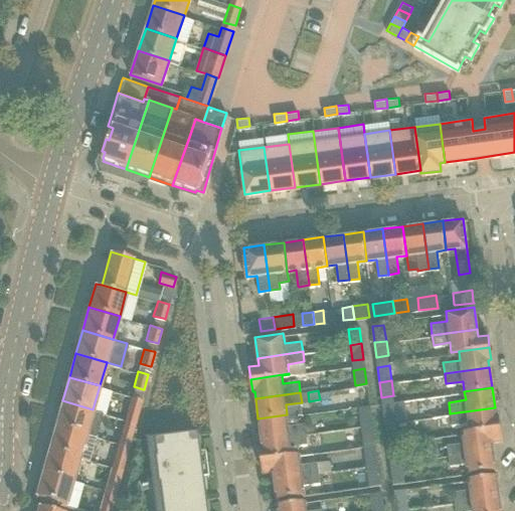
[(130,394),(123,417),(136,421),(142,397),(130,394)]
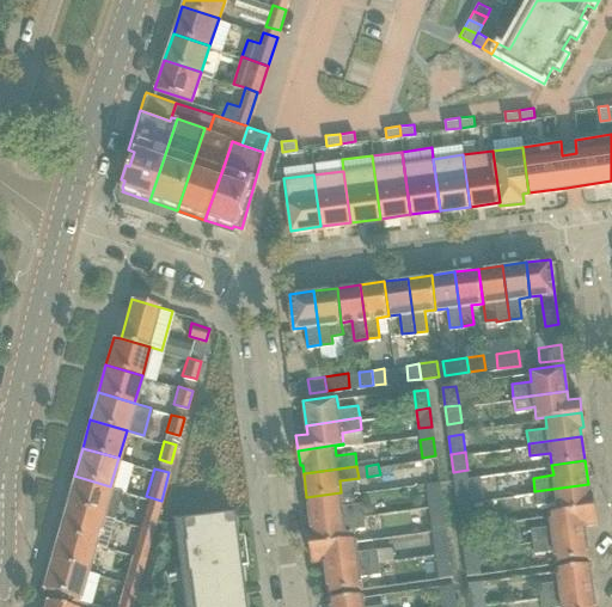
[(74,476),(66,504),(103,515),(114,517),(122,489),(110,486),(74,476)]
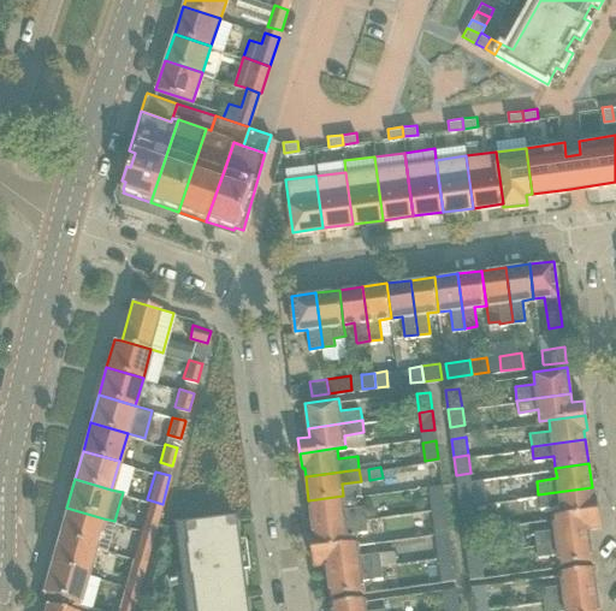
[(457,481),(460,504),(474,502),(472,479),(457,481)]
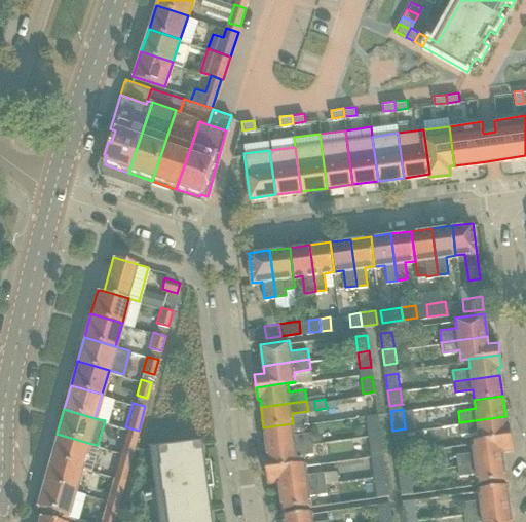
[(505,416),(459,422),(461,433),(478,430),(480,439),(480,440),(511,436),(509,423),(506,423),(505,416)]
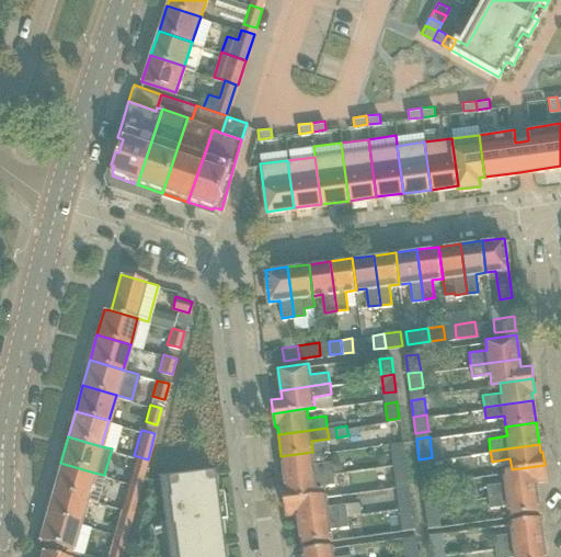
[(402,446),(390,448),(392,463),(404,462),(402,446)]
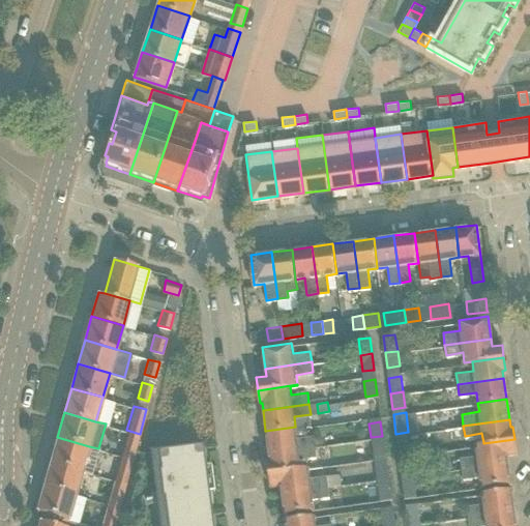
[(265,431),(268,451),(315,445),(313,434),(307,435),(306,426),(295,427),(265,431)]
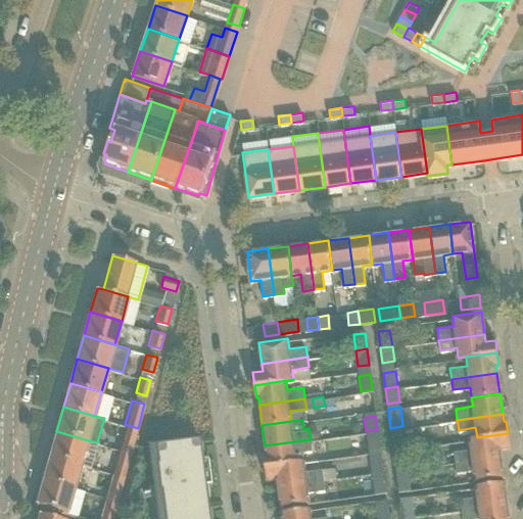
[(138,428),(125,424),(121,440),(133,443),(138,428)]
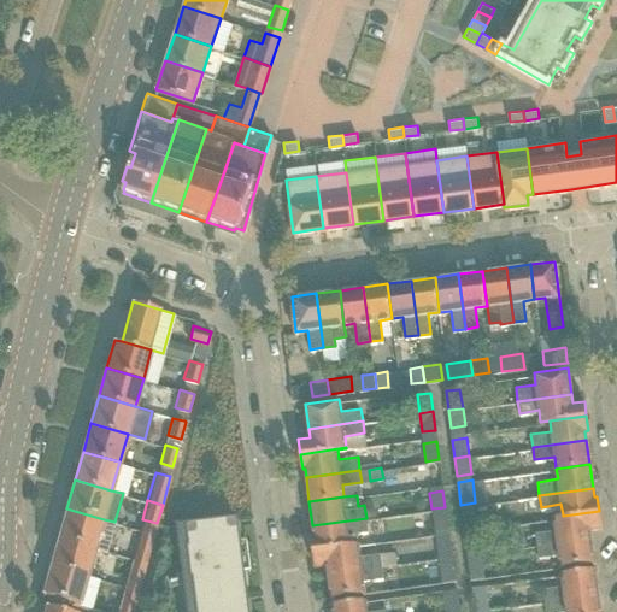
[(475,502),(460,505),(464,523),(477,522),(475,502)]
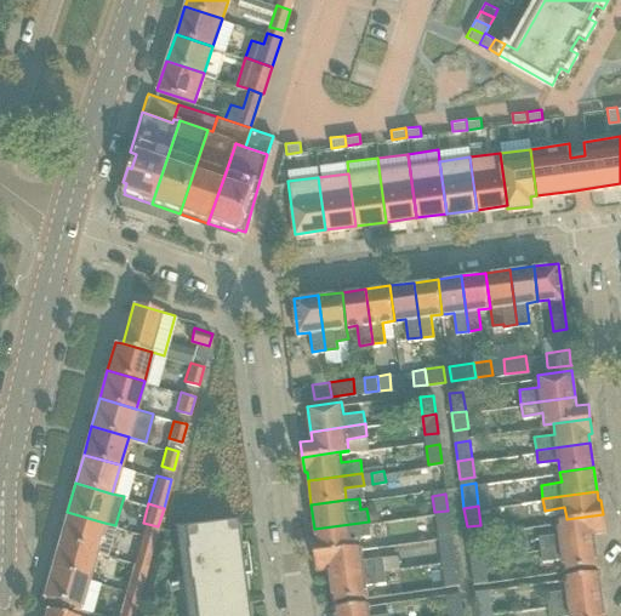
[(448,511),(434,512),(437,530),(450,529),(448,511)]
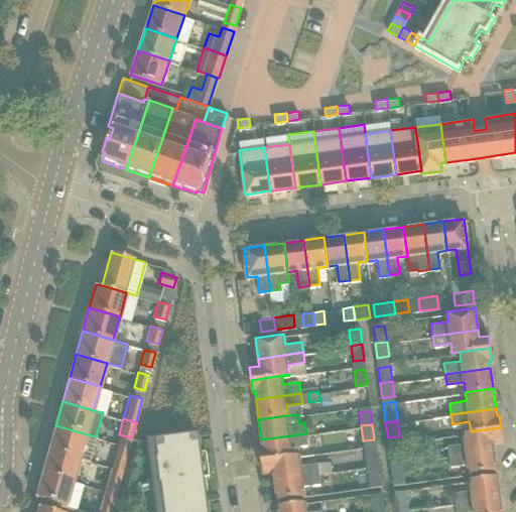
[(55,425),(49,448),(80,457),(87,434),(55,425)]
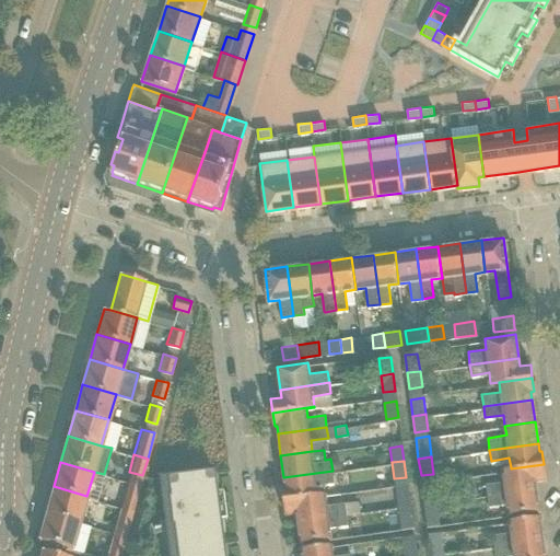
[(486,482),(487,494),(536,487),(535,479),(546,478),(544,464),(511,468),(502,470),(503,479),(486,482)]
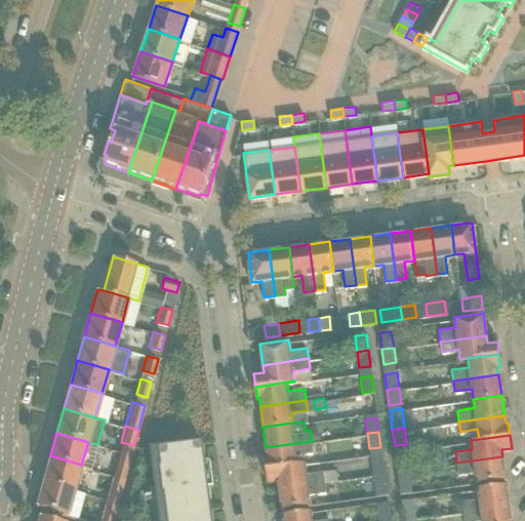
[(210,520),(205,484),(198,485),(197,474),(204,473),(204,471),(196,472),(195,462),(202,461),(200,439),(155,445),(164,520),(210,520)]
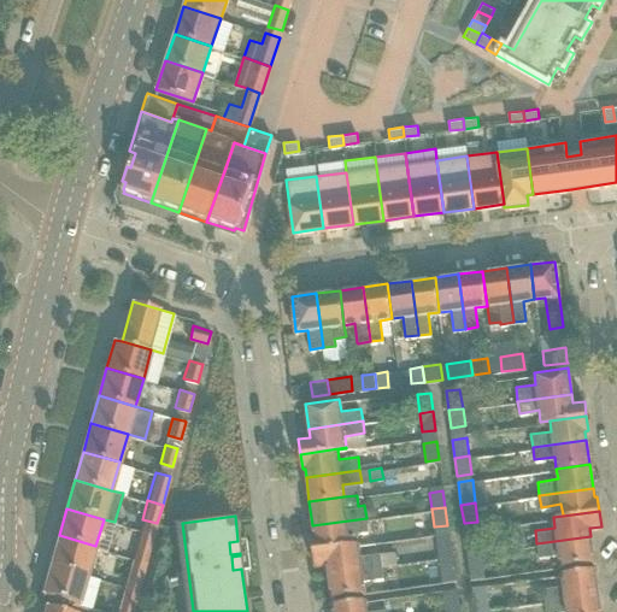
[(311,535),(313,549),(359,543),(359,542),(350,543),(348,533),(368,530),(366,518),(312,525),(313,534),(311,535)]
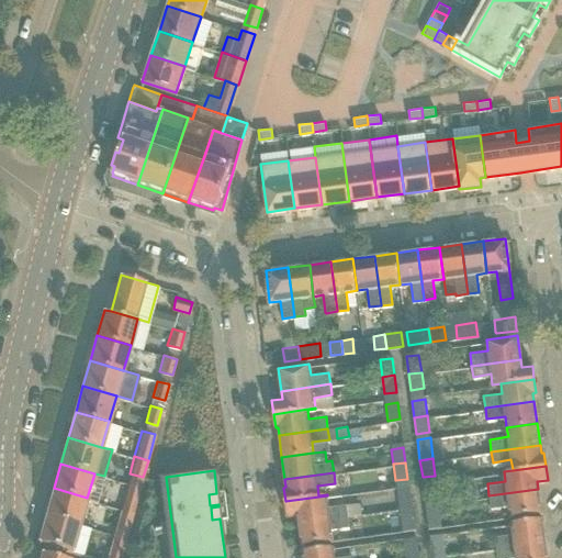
[(141,486),(127,482),(122,501),(135,504),(141,486)]
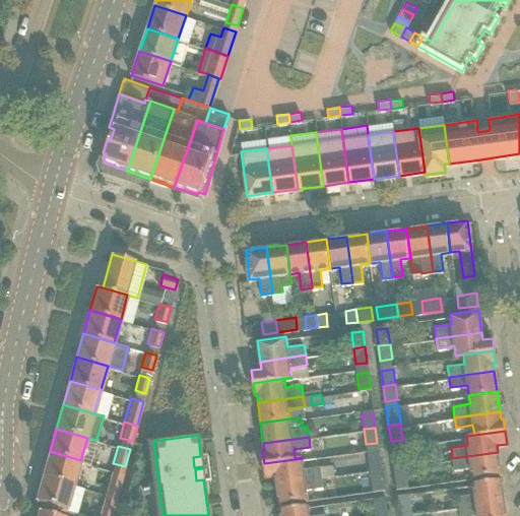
[(403,450),(392,451),(394,466),(405,464),(403,450)]
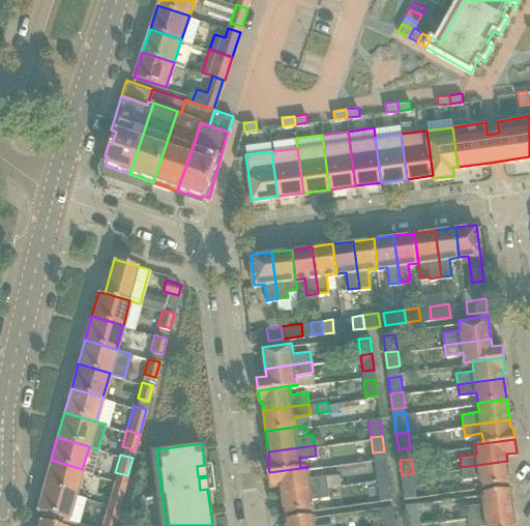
[(51,460),(43,485),(76,493),(82,469),(51,460)]
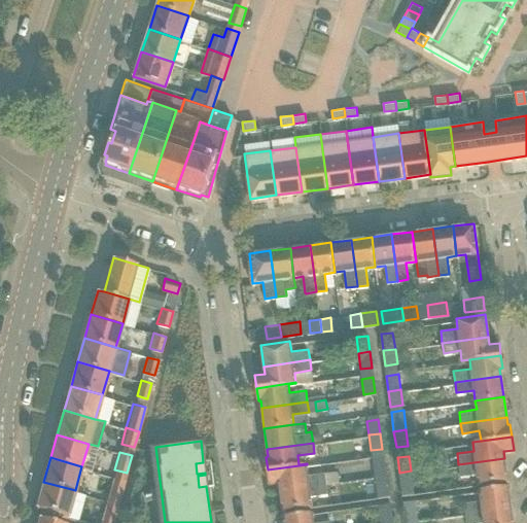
[(384,458),(372,460),(374,476),(386,475),(384,458)]
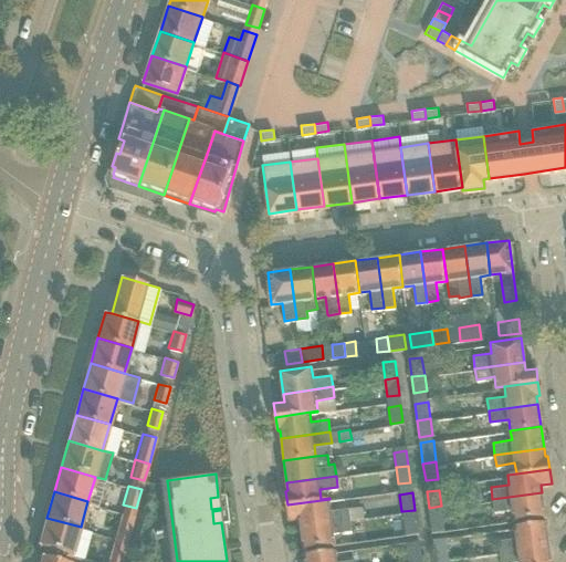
[(542,492),(492,499),(494,510),(512,508),(514,519),(545,516),(542,492)]
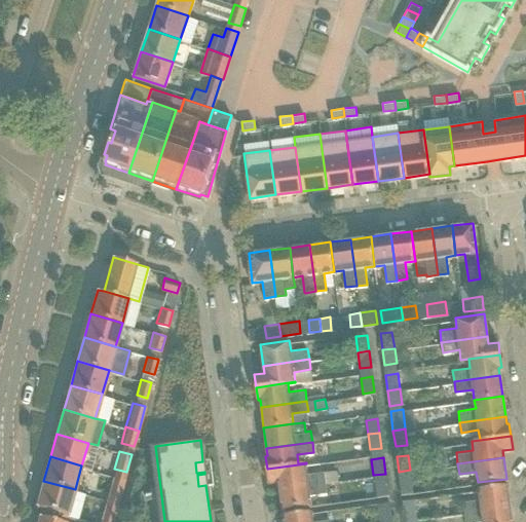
[(278,480),(279,487),(325,481),(324,470),(307,472),(306,463),(267,469),(268,481),(278,480)]
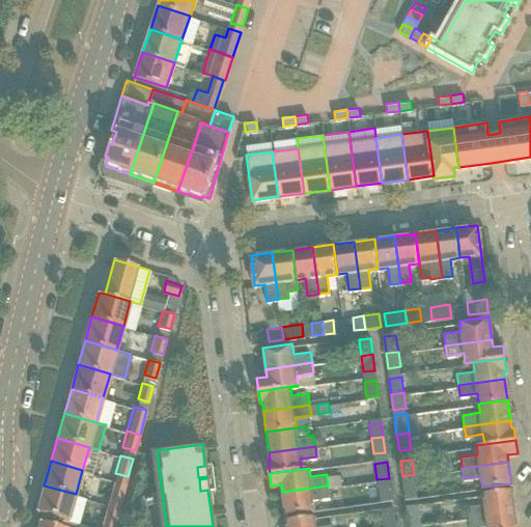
[(414,474),(402,476),(404,492),(416,490),(414,474)]
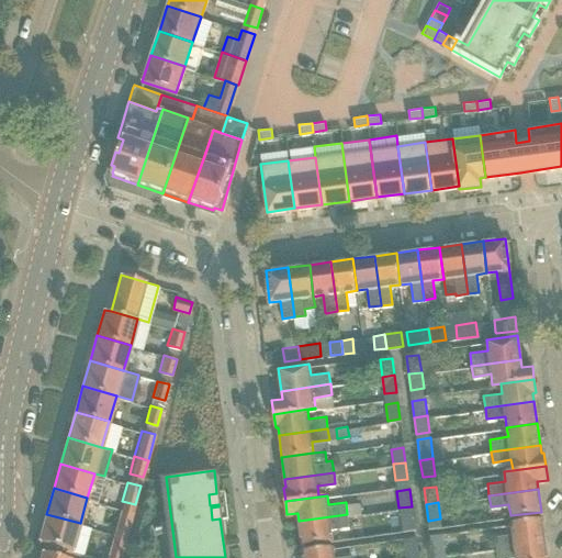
[(120,506),(113,533),(126,536),(134,511),(120,506)]
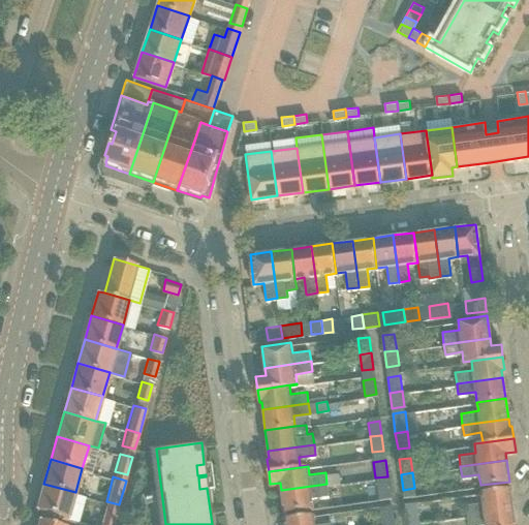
[(387,476),(375,477),(378,496),(390,494),(387,476)]
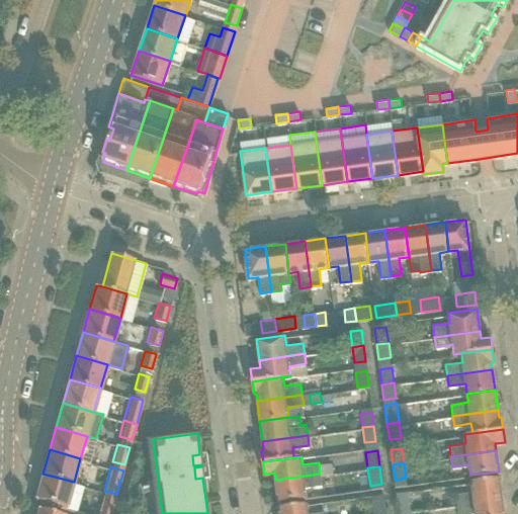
[(74,482),(42,474),(35,498),(67,507),(74,482)]
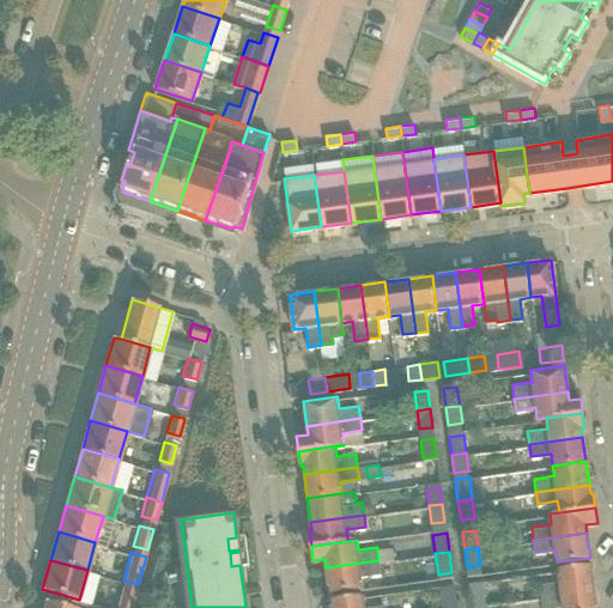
[(378,560),(326,567),(329,593),(363,588),(362,576),(381,573),(378,560)]
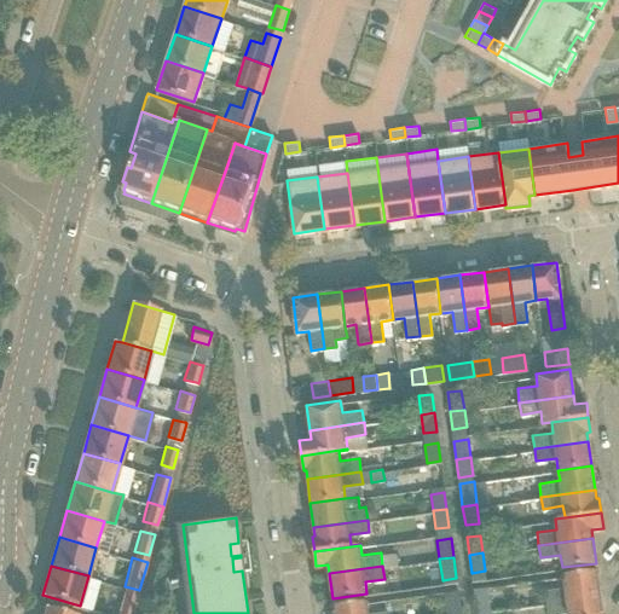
[(544,589),(545,602),(600,595),(597,569),(562,574),(565,586),(544,589)]
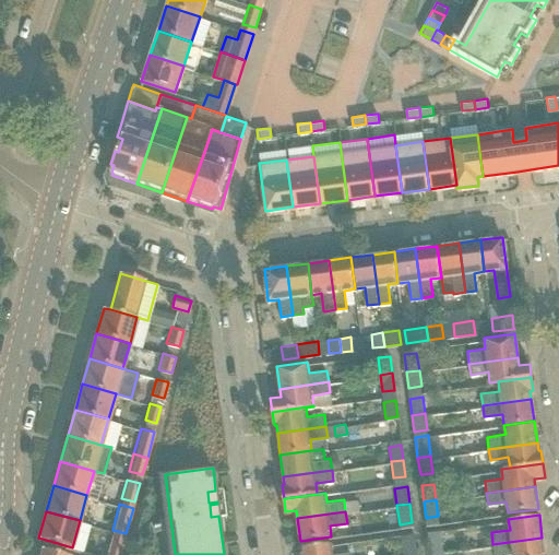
[(119,554),(126,533),(113,530),(105,554),(119,554)]
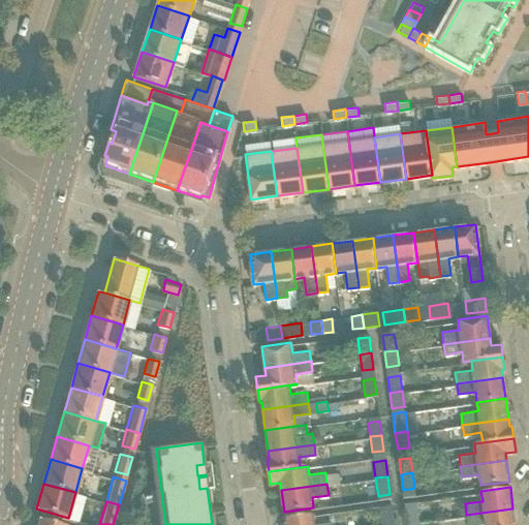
[(416,506),(405,507),(407,522),(418,521),(416,506)]
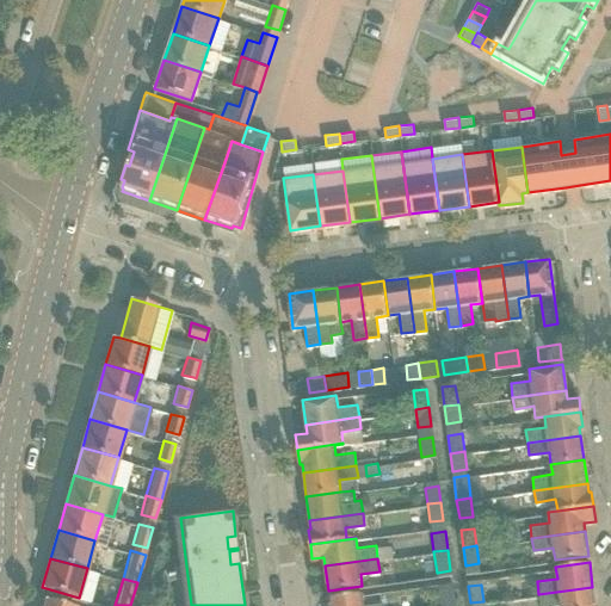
[(542,605),(560,604),(560,605),(594,605),(592,587),(538,594),(539,605),(542,605)]
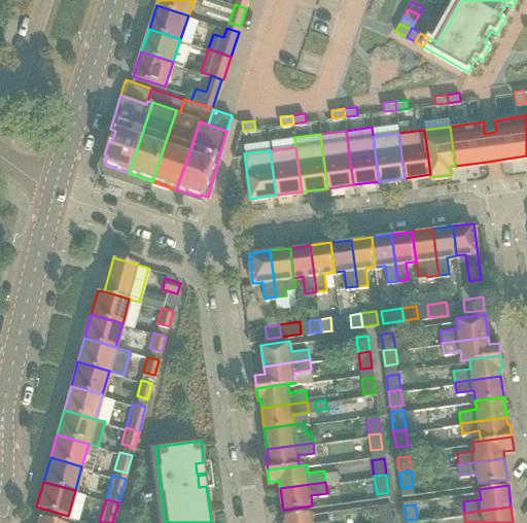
[(391,508),(380,510),(381,522),(388,522),(393,522),(391,508)]
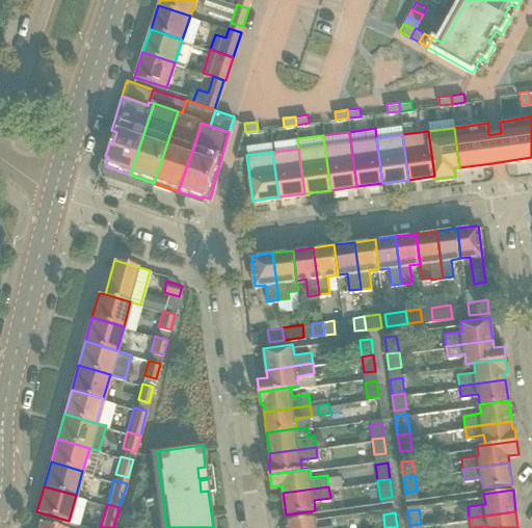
[(287,521),(287,527),(335,527),(335,524),(317,526),(316,517),(287,521)]
